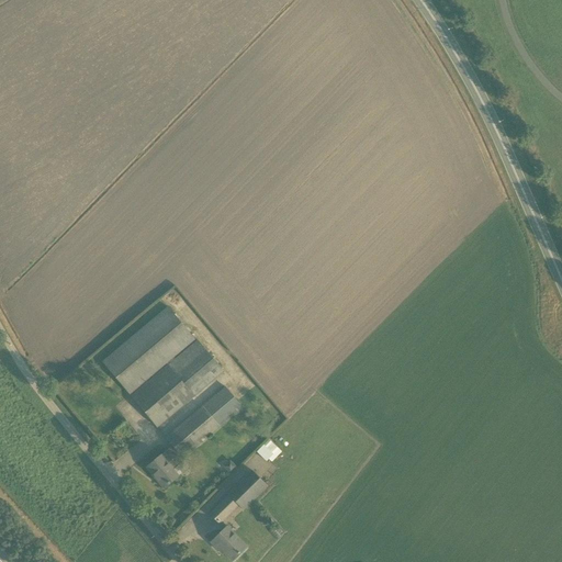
[(102,362),(157,428),(201,391),(200,389),(223,369),(198,340),(168,366),(167,364),(131,394),(130,393),(194,339),(168,307),(102,362)]
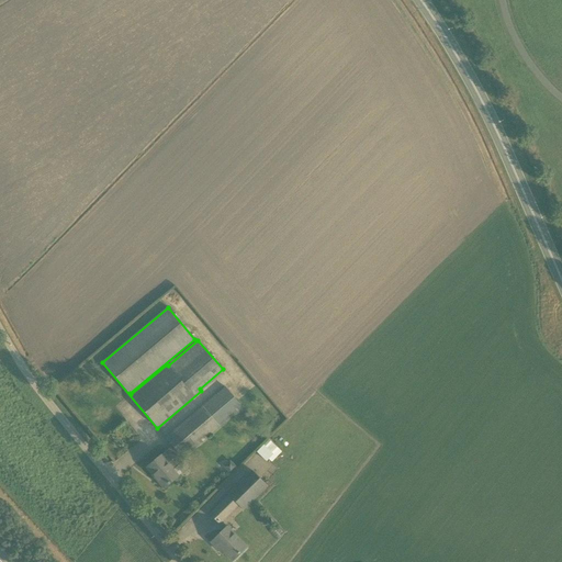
[(225,388),(166,438),(173,448),(182,458),(183,458),(243,407),(225,388)]
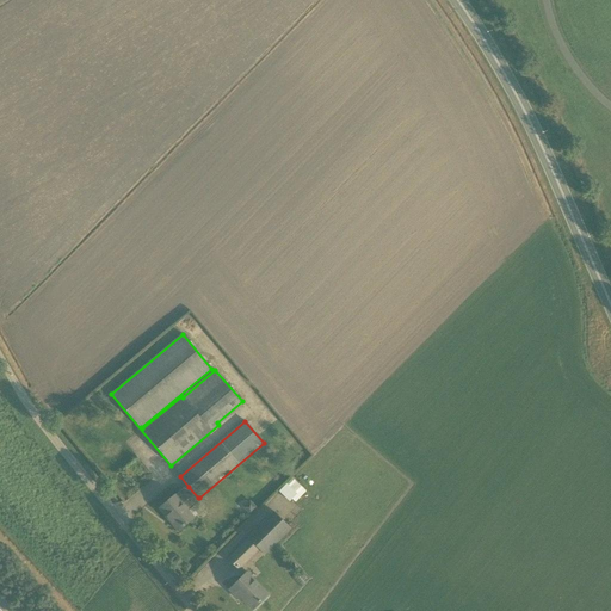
[(287,483),(278,492),(289,503),(292,500),(297,494),(295,492),(301,486),(292,479),(292,477),(287,483)]
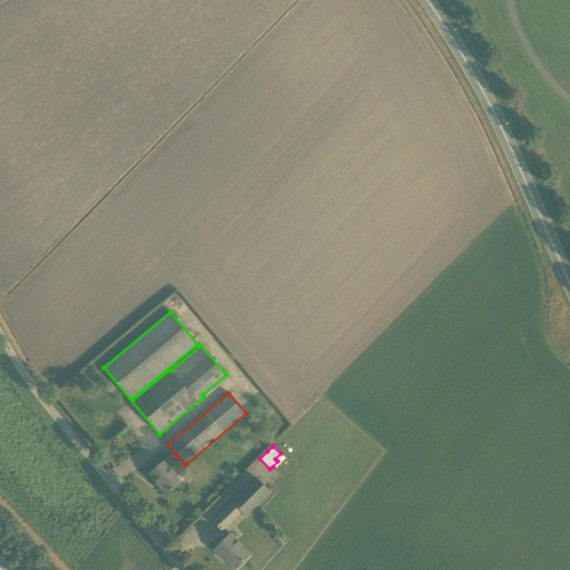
[(188,467),(186,464),(185,464),(176,454),(165,463),(164,462),(148,474),(166,495),(180,483),(175,477),(188,467)]
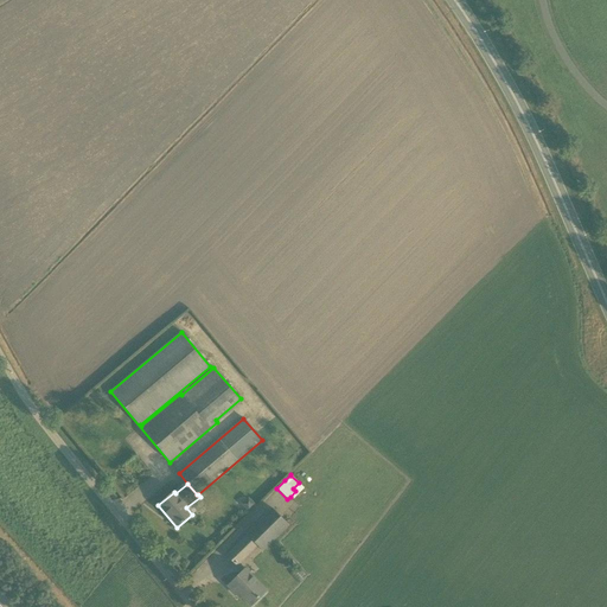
[(125,511),(136,511),(136,493),(125,493),(125,511)]
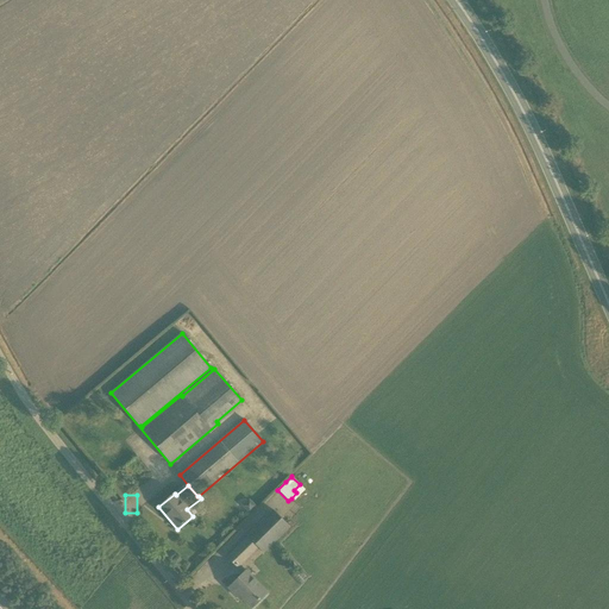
[(250,500),(243,506),(250,513),(257,506),(250,500)]
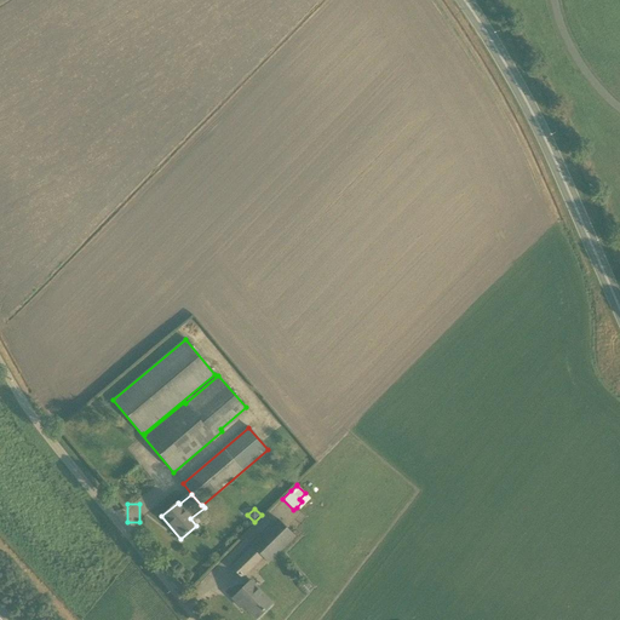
[(251,545),(253,546),(231,567),(242,578),(263,557),(268,562),(296,535),(279,518),(251,545)]
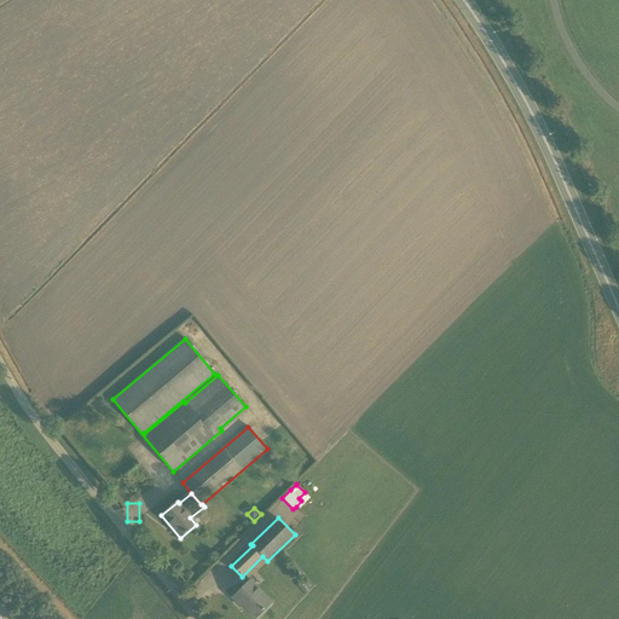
[(271,602),(249,580),(232,597),(241,606),(243,605),(255,618),(271,602)]
